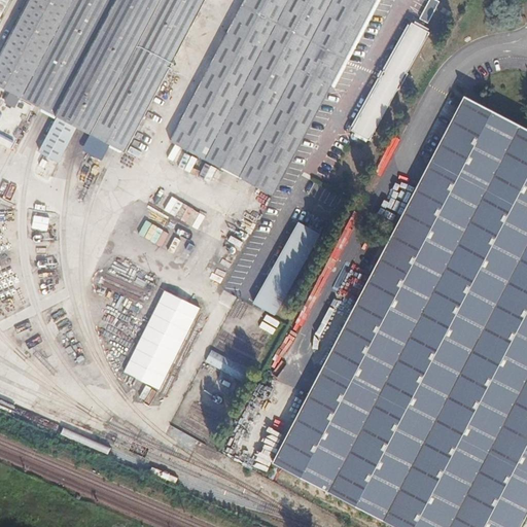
[(204,0),(28,0),(6,42),(0,54),(0,92),(10,98),(56,121),(100,145),(123,156),(137,129),(166,74),(191,25),(204,0)]
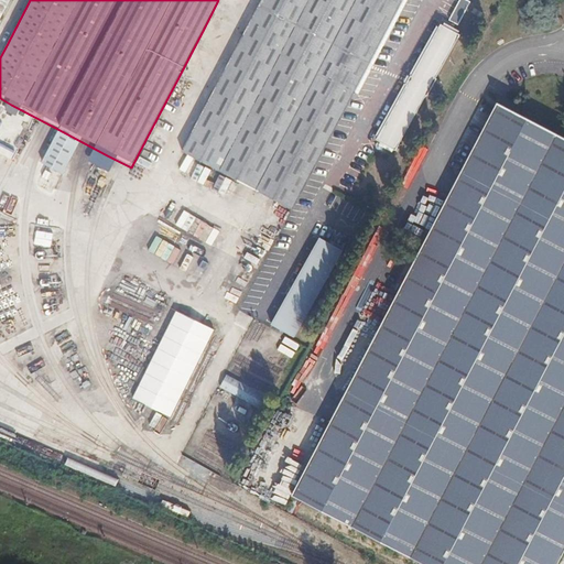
[(389,30),(403,0),(261,0),(252,19),(231,57),(208,101),(190,138),(180,156),(202,166),(246,190),(291,215),(310,179),(329,141),(349,105),(369,65),(389,30)]
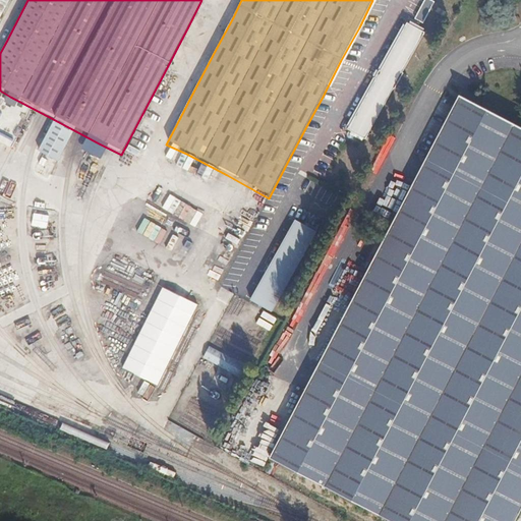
[(426,17),(432,5),(425,1),(419,13),(421,14),(426,17)]
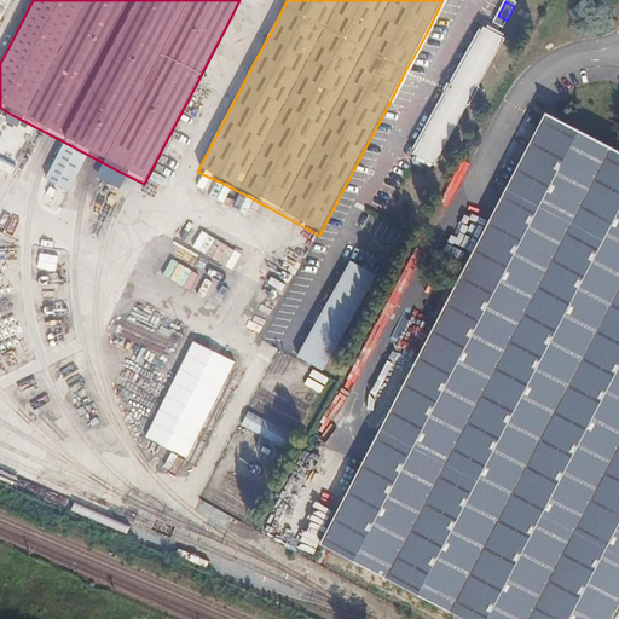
[(504,35),(481,23),(411,150),(433,163),(504,35)]
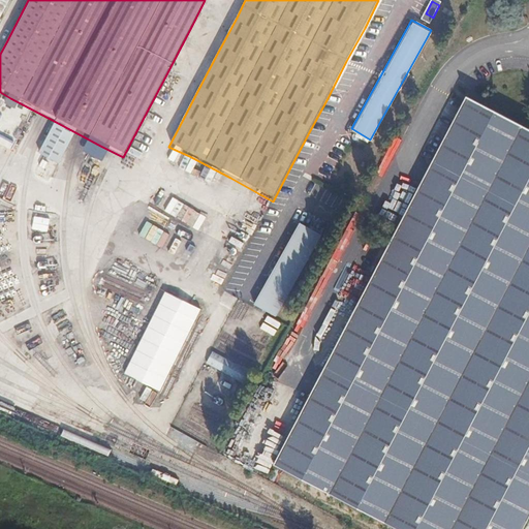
[(528,129),(525,127),(466,96),(465,99),(449,128),(434,158),(417,189),(401,220),(383,253),(366,285),(347,321),(329,358),(308,396),(288,432),(279,450),(272,464),(278,467),(321,491),(379,522),(394,528),(521,528),(528,515),(528,129)]
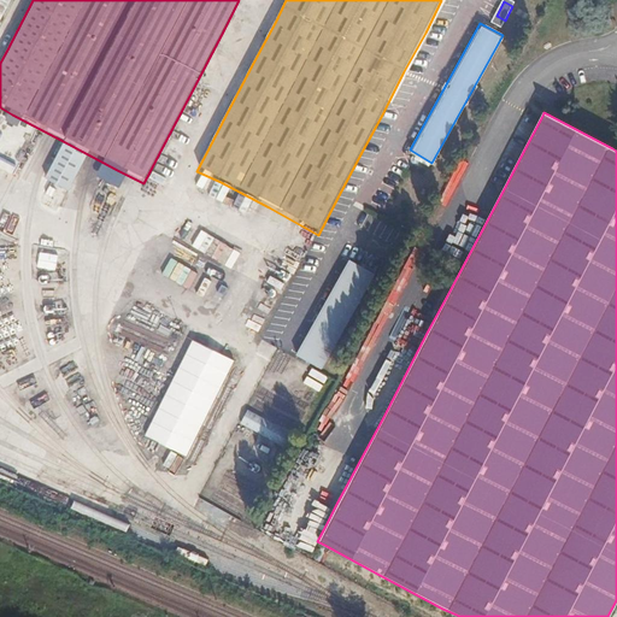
[(46,193),(42,204),(54,209),(59,198),(46,193)]
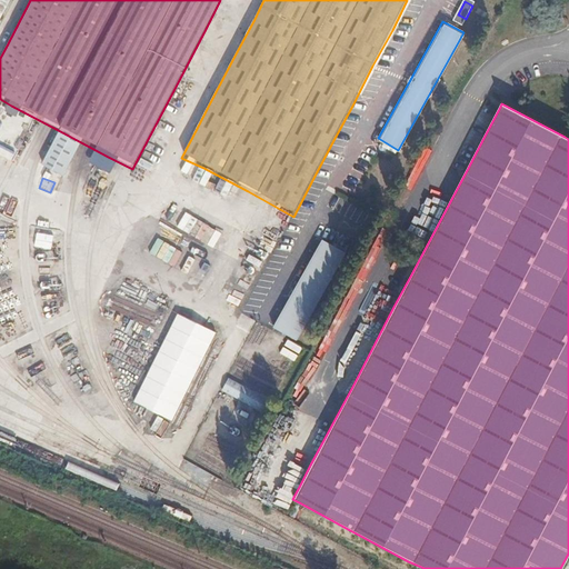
[(207,243),(215,229),(197,220),(189,235),(207,243)]
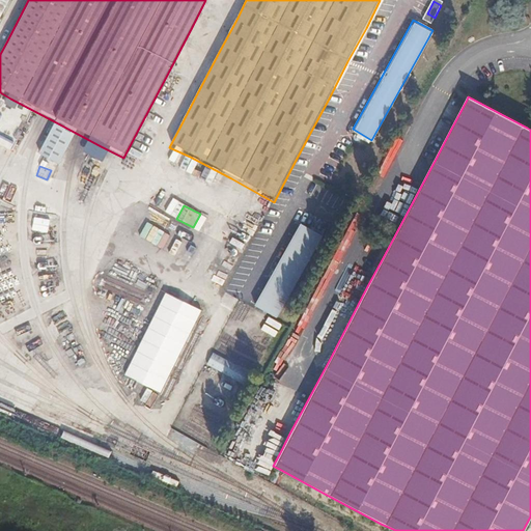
[(323,235),(301,224),(254,306),(277,318),(323,235)]
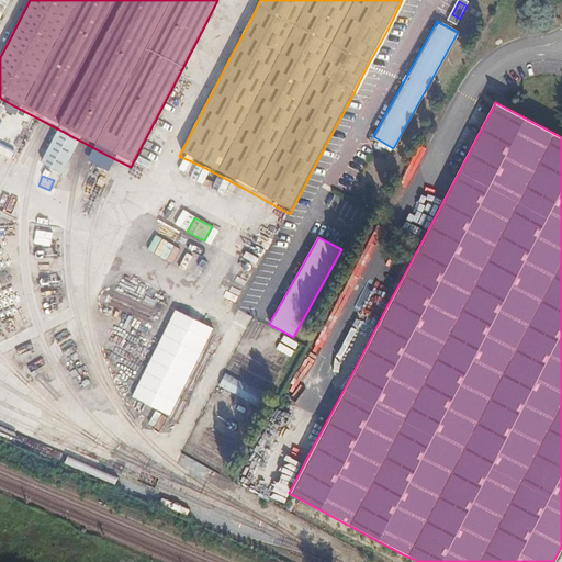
[(212,328),(175,311),(132,397),(169,416),(212,328)]
